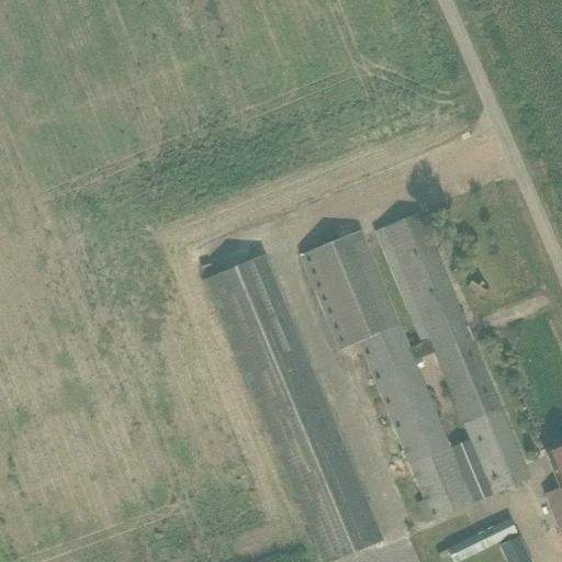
[(418,214),(375,232),(422,343),(408,348),(360,231),(301,256),(339,350),(359,343),(433,520),(472,504),(413,360),(434,351),(493,496),(530,481),(418,214)]
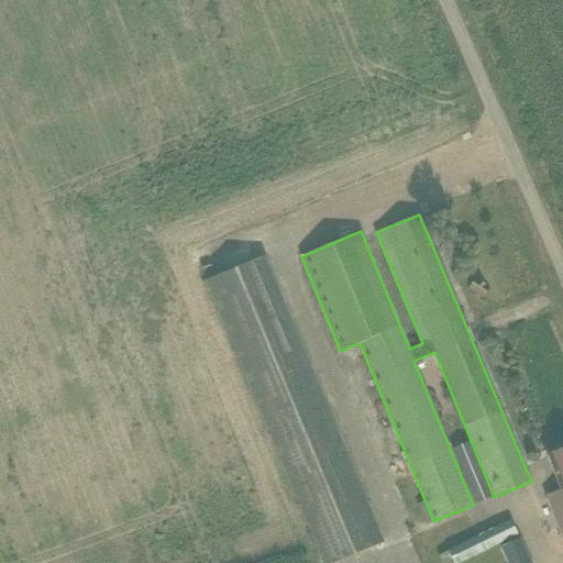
[(332,562),(382,542),(263,257),(206,280),(323,562),(332,562)]
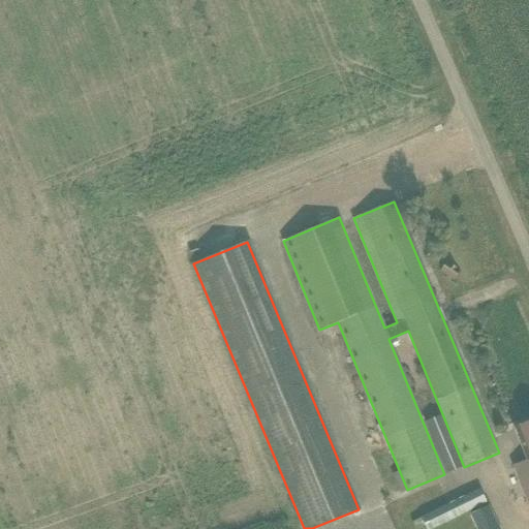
[(459,272),(445,262),(439,272),(453,280),(459,272)]
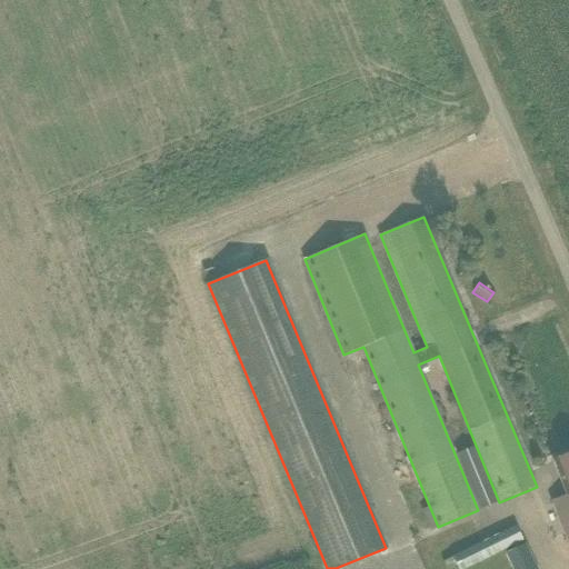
[(568,453),(553,460),(565,490),(566,493),(551,499),(568,546),(568,453)]
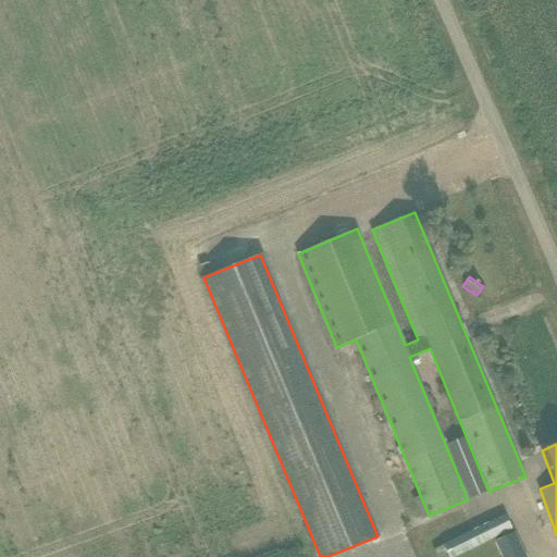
[(454,556),(511,531),(504,515),(433,551),(436,556),(441,556),(446,555),(446,556),(454,556)]
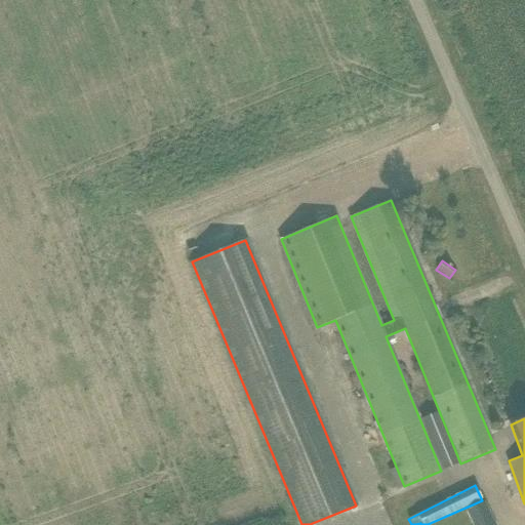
[(473,524),(493,524),(483,502),(467,511),(473,524)]
